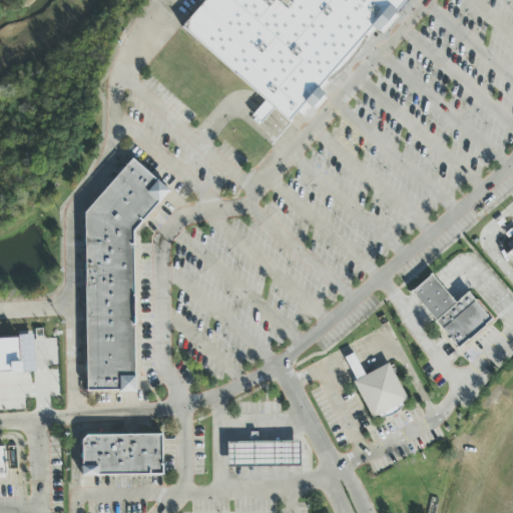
[(290,118),(305,101),(315,109),(328,95),(319,87),(373,26),(381,33),(409,0),(207,0),(185,26),(290,118)]
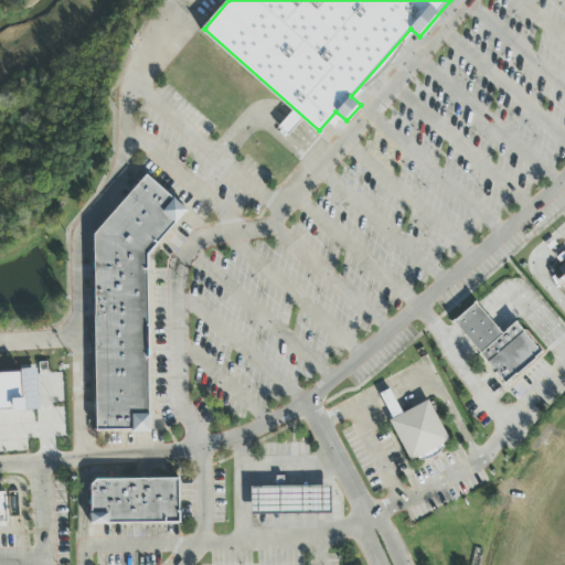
[(150,430),(96,432),(93,235),(149,173),(191,210),(147,258),(150,430)]
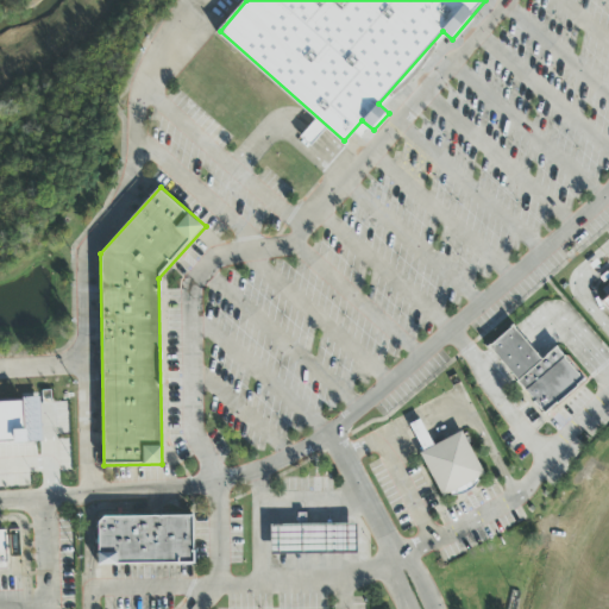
[(545,414),(501,363),(488,347),(513,325),(527,340),(541,358),(556,345),(585,380),(545,414)]
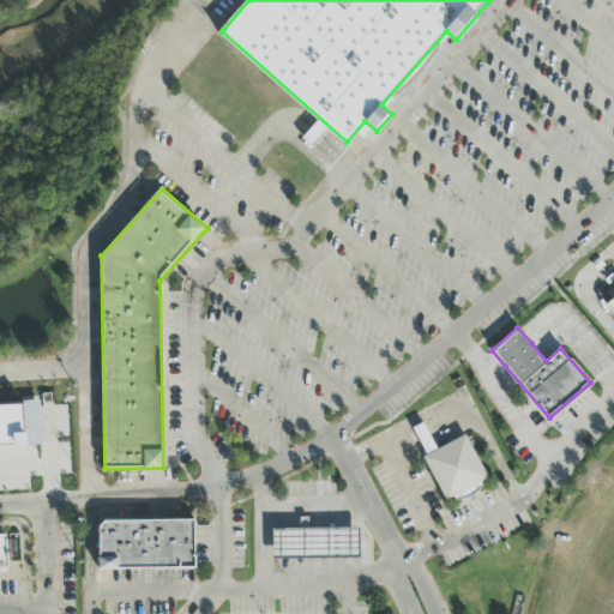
[(0,405),(0,447),(41,446),(40,405),(0,405)]
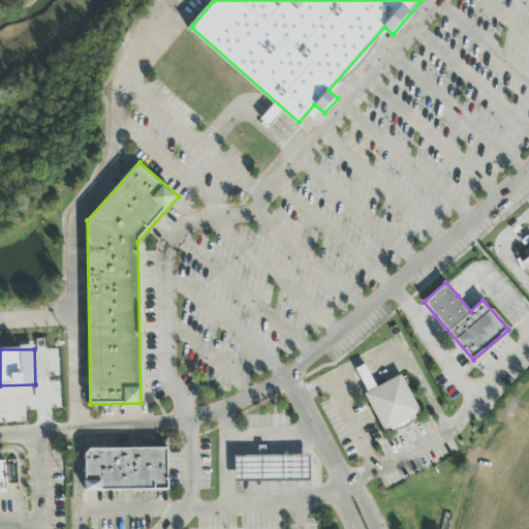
[(364,392),(400,373),(422,413),(384,432),(364,392)]
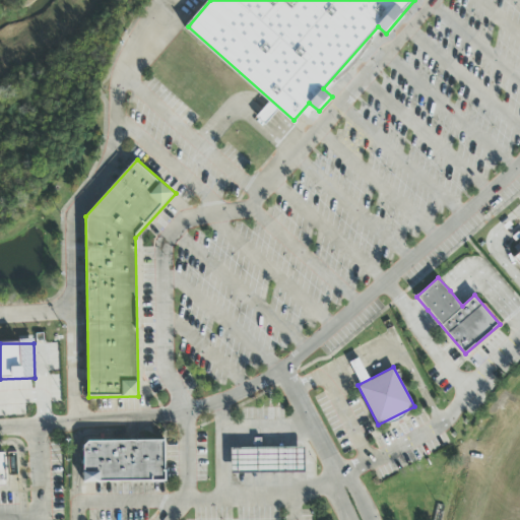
[(84,482),(84,446),(88,441),(166,440),(166,480),(84,482)]
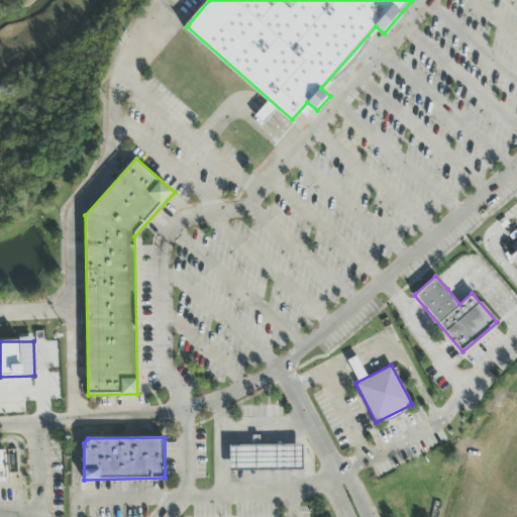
[(229,471),(229,445),(284,446),(284,471),(229,471)]
